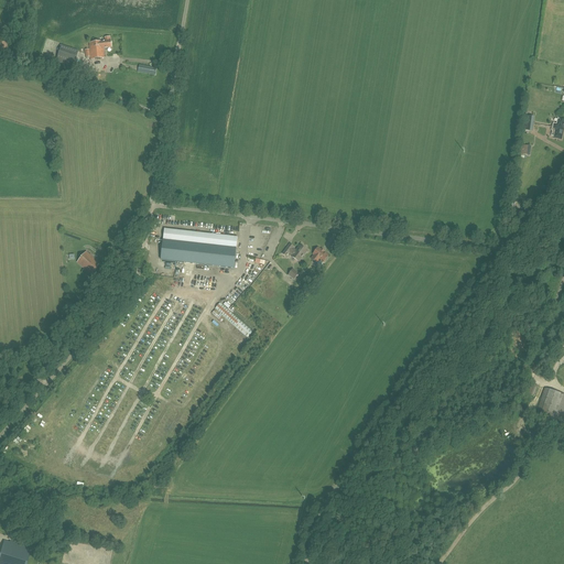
[(104,42),(89,43),(90,50),(85,50),(86,57),(90,57),(90,60),(105,58),(105,49),(111,47),(111,41),(110,41),(110,36),(105,38),(106,42),(104,42)]
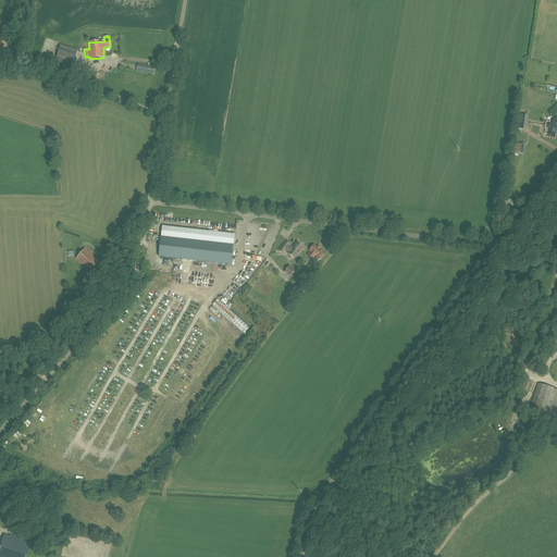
[(77,51),(61,45),(56,60),(72,65),(77,51)]
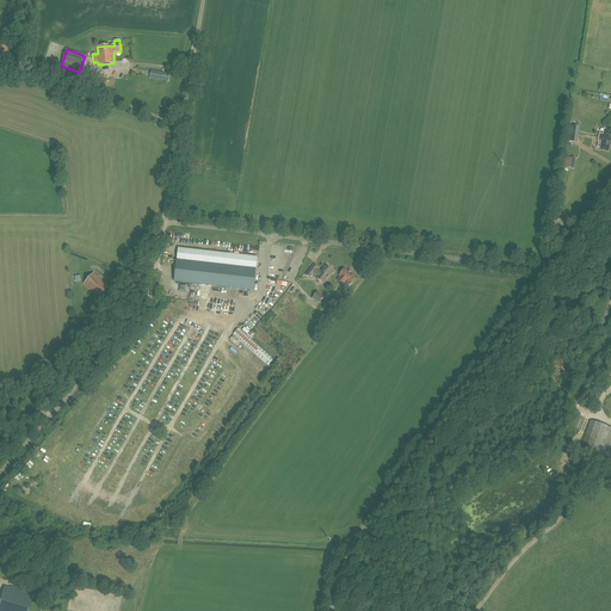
[(152,71),(149,78),(168,81),(170,74),(152,71)]
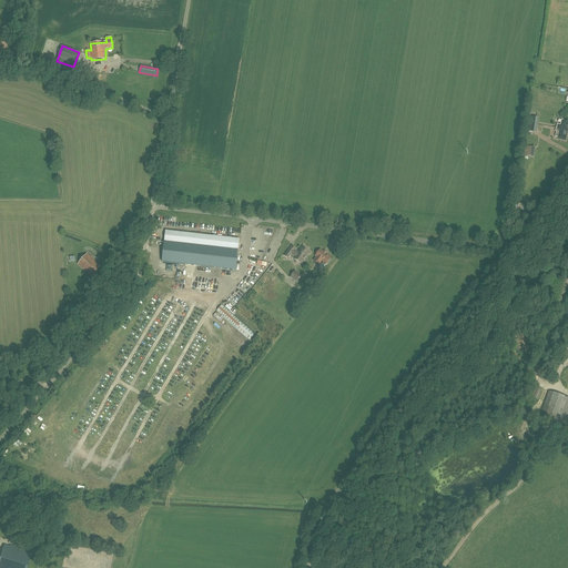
[(567,130),(567,120),(561,120),(560,124),(557,124),(556,132),(555,137),(558,138),(560,139),(560,140),(563,140),(564,139),(566,140),(567,130)]
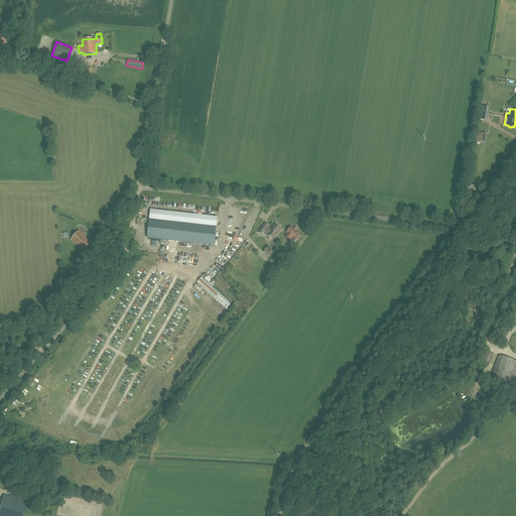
[(170,250),(170,247),(175,248),(178,235),(214,241),(217,227),(218,217),(150,210),(149,222),(145,243),(160,245),(160,249),(170,250)]
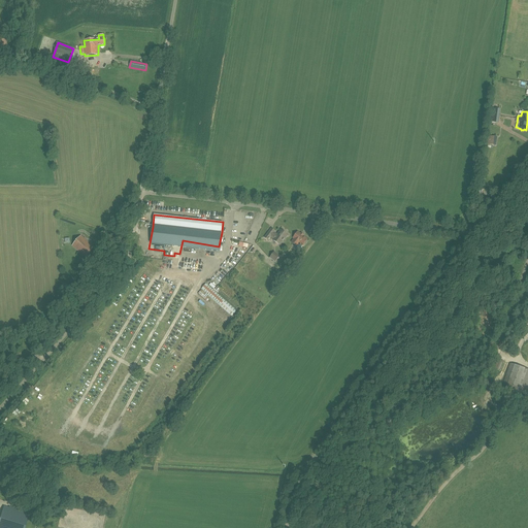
[(288,235),(281,230),(277,234),(274,232),(275,231),(271,229),(265,237),(268,240),(270,237),(273,239),(273,240),(279,245),(288,235)]
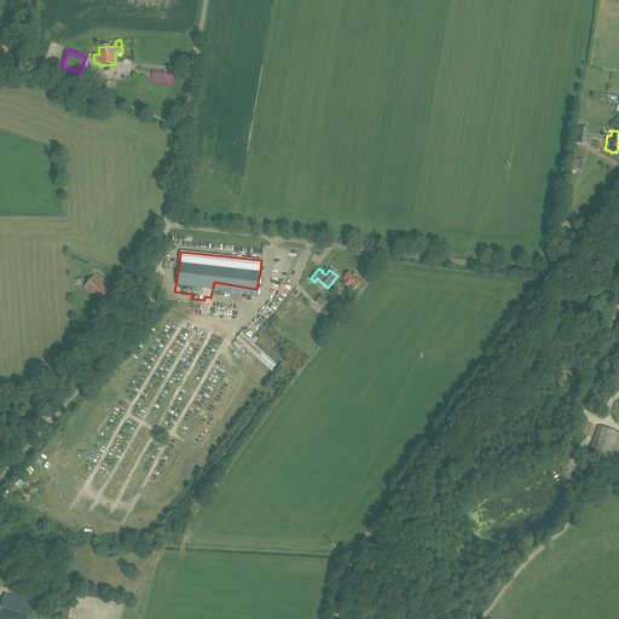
[(352,285),(356,288),(360,281),(348,272),(343,279),(345,279),(341,284),(348,289),(352,285)]
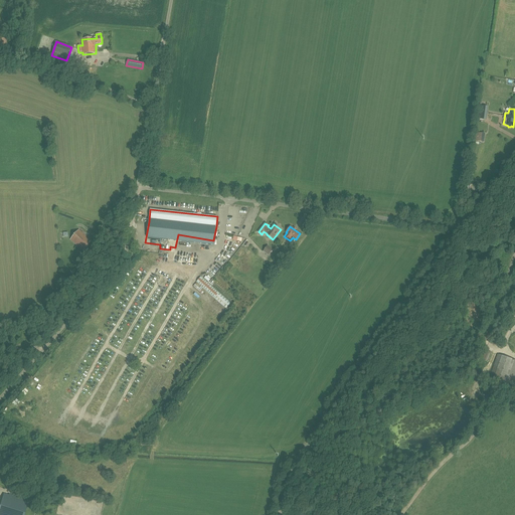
[(78,230),(70,239),(77,246),(78,245),(83,250),(92,241),(86,237),(87,236),(78,230)]
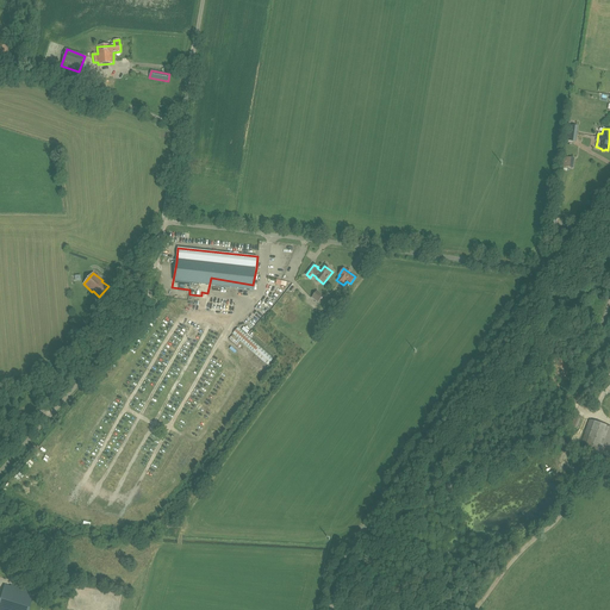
[(317,291),(311,298),(318,303),(324,296),(317,291)]
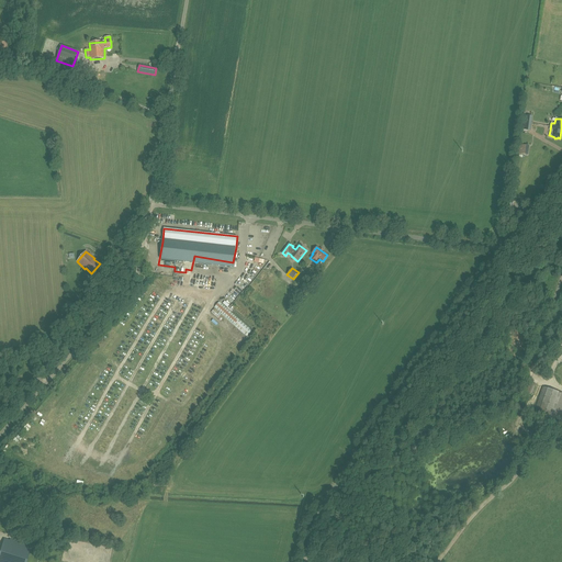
[(247,337),(253,330),(220,302),(214,307),(247,337)]
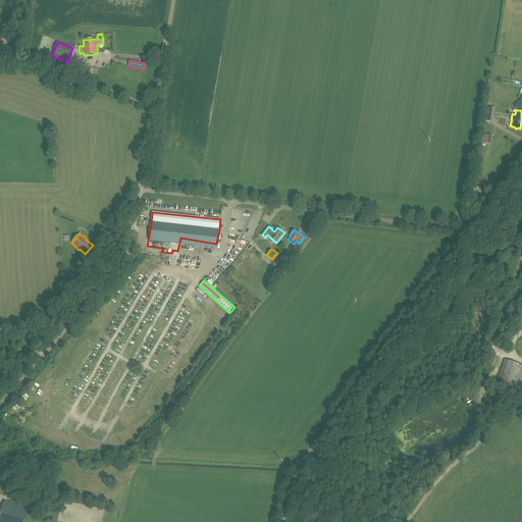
[(498,357),(491,355),(488,365),(494,367),(498,357)]
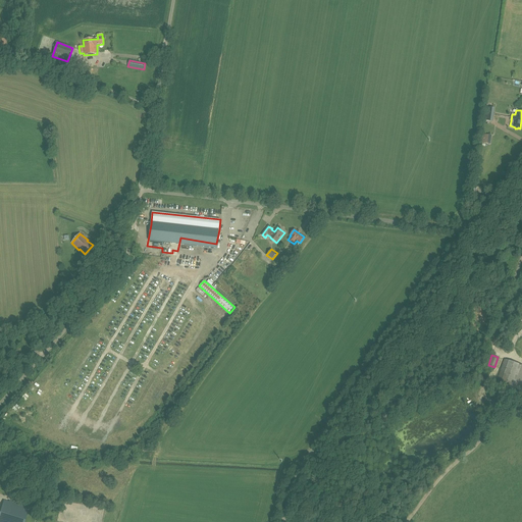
[(521,365),(504,359),(496,383),(519,390),(521,382),(521,365)]
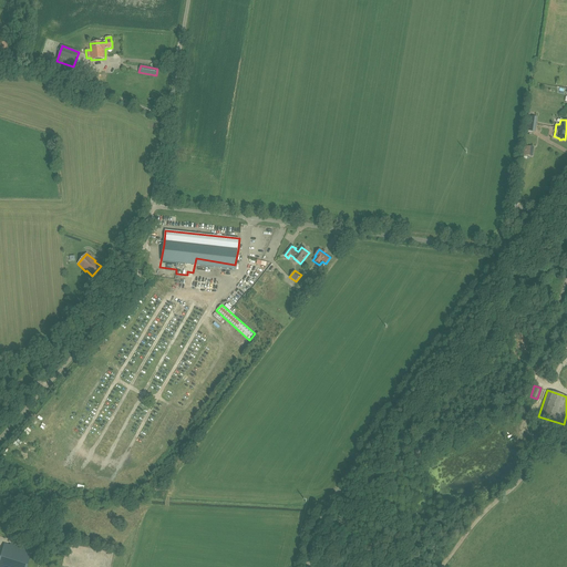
[(0,557),(0,566),(26,566),(31,553),(4,544),(0,557)]
